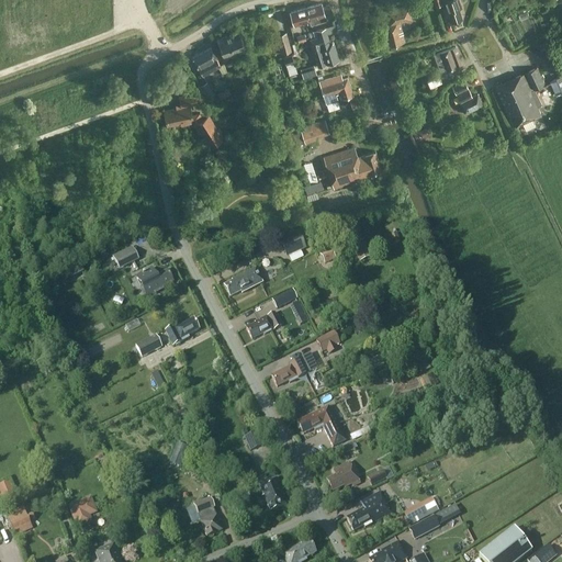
[(461,7),(458,0),(442,0),(446,7),(442,9),(446,17),(448,15),(451,22),(462,18),(458,8),(461,7)]
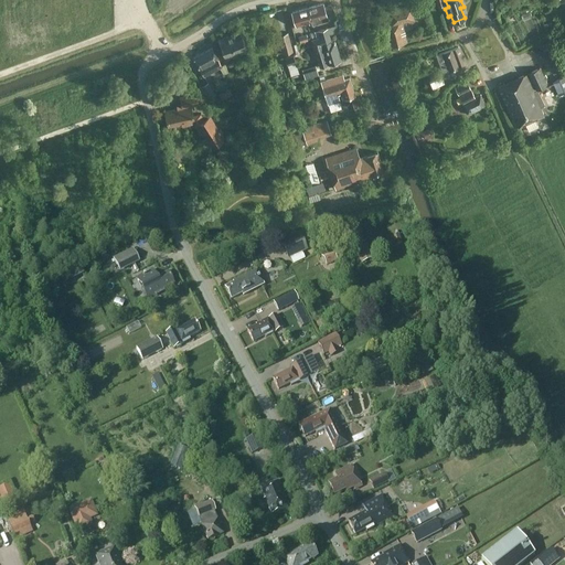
[(307,7),(311,21),(319,19),(320,22),(328,20),(322,2),(307,7)]
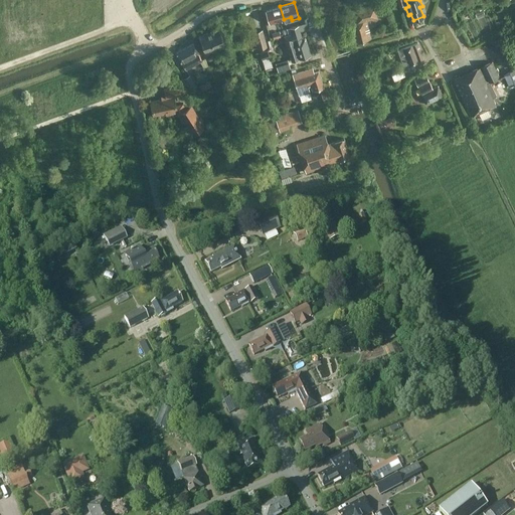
[(377,17),(374,5),(354,10),(357,22),(352,23),(356,41),(370,38),(366,20),(377,17)]
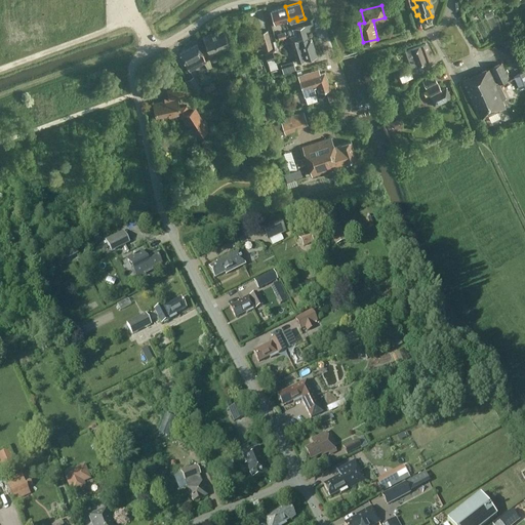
[(289,19),(285,6),(271,10),(274,24),(289,19)]
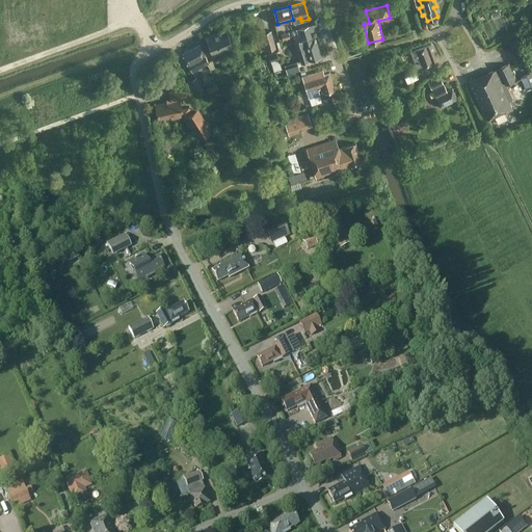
[(297,35),(309,32),(308,26),(296,29),(297,34),(297,35)]
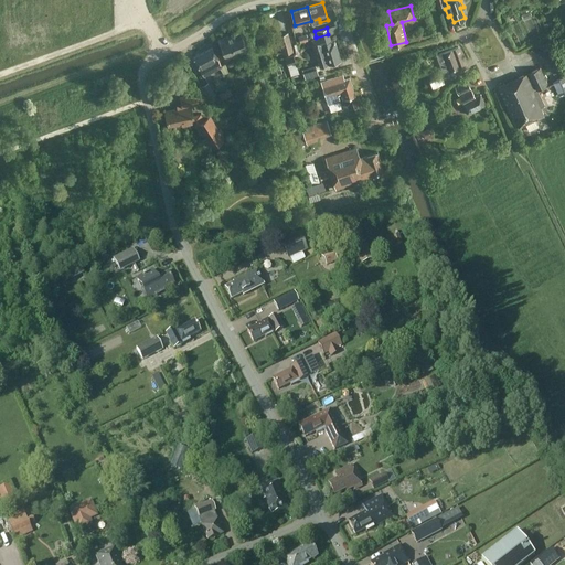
[(240,31),(228,35),(236,54),(247,51),(240,31)]
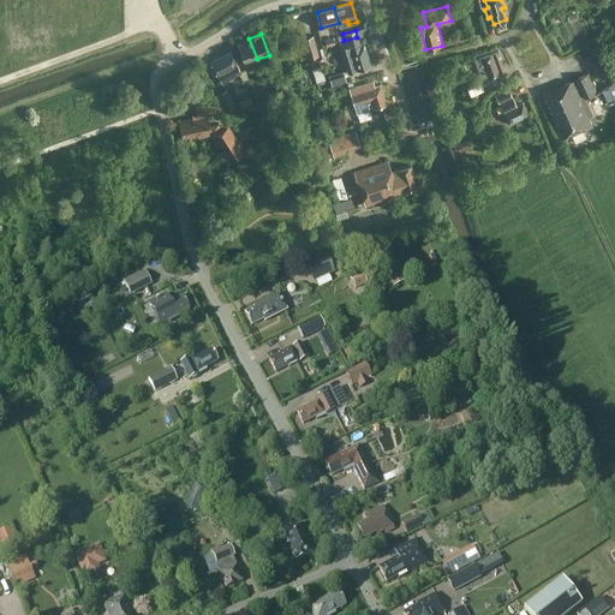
[(305,47),(309,58),(318,55),(312,35),(303,37),(305,47)]
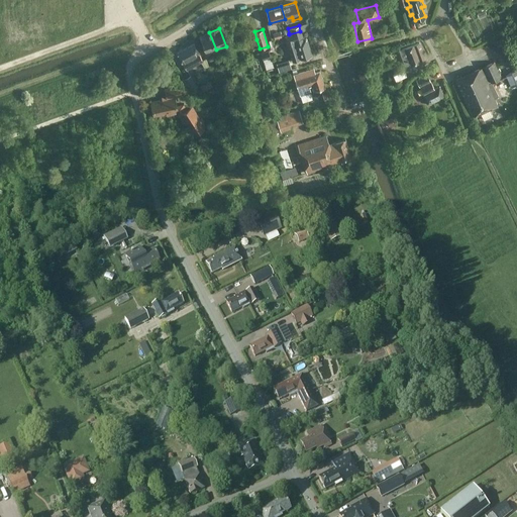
[(289,34),(285,35),(292,60),(293,61),(311,56),(305,35),(302,36),(300,31),(289,34)]
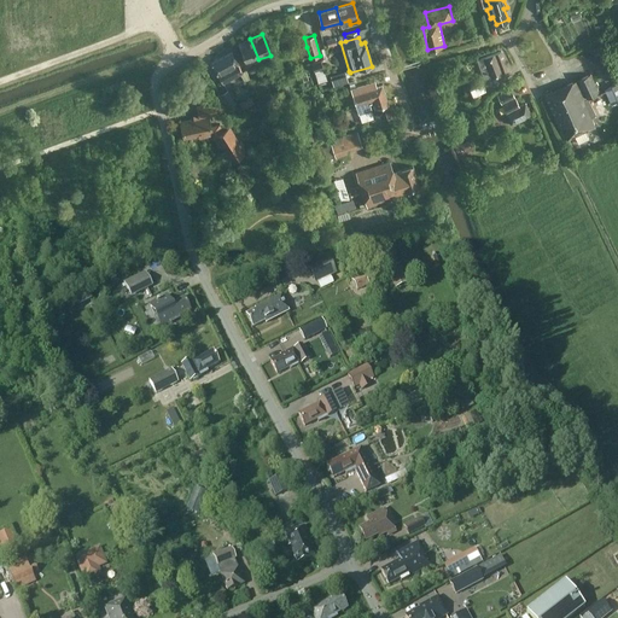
[(258,59),(250,39),(238,42),(246,64),(258,59)]
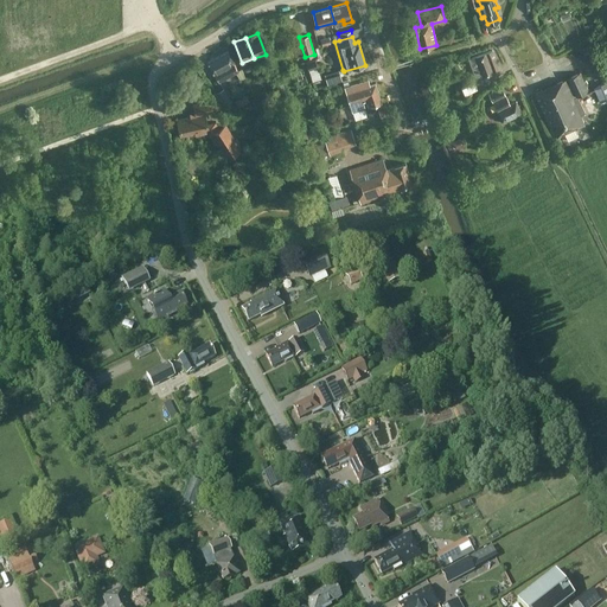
[(237,71),(228,51),(208,62),(218,81),(237,71)]
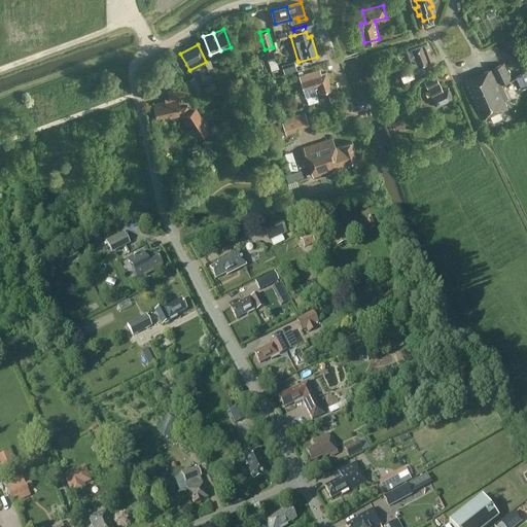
[(433,61),(427,44),(407,51),(413,69),(433,61)]
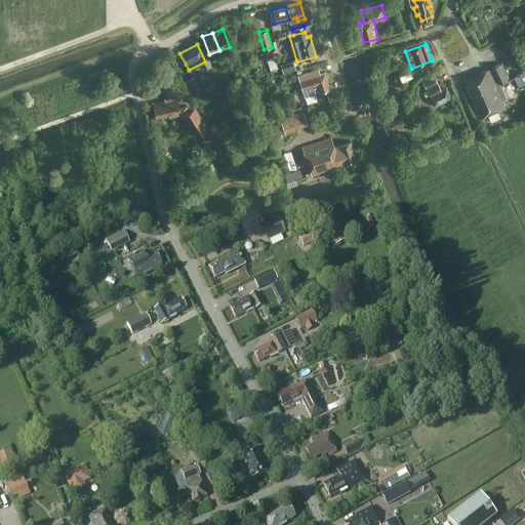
[(267,61),(274,57),(272,51),(265,53),(267,61)]
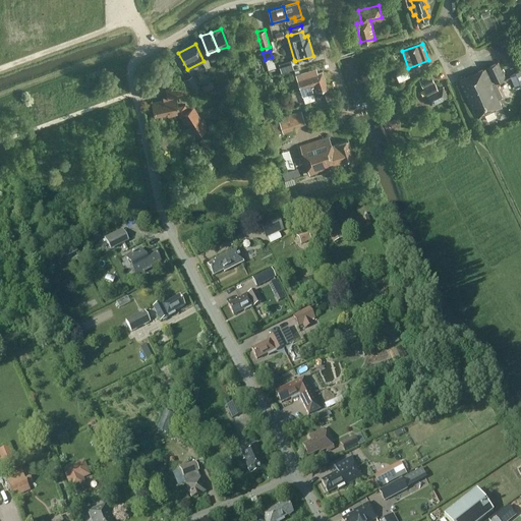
[(291,60),(279,64),(281,72),(293,68),(291,60)]
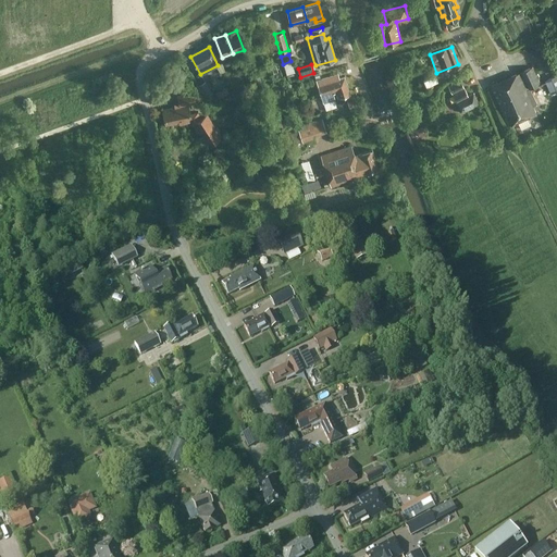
[(506,114),(511,125),(518,122),(521,130),(530,125),(527,118),(536,113),(532,104),(536,103),(529,88),(540,84),(532,67),(491,87),(504,115),(506,114)]
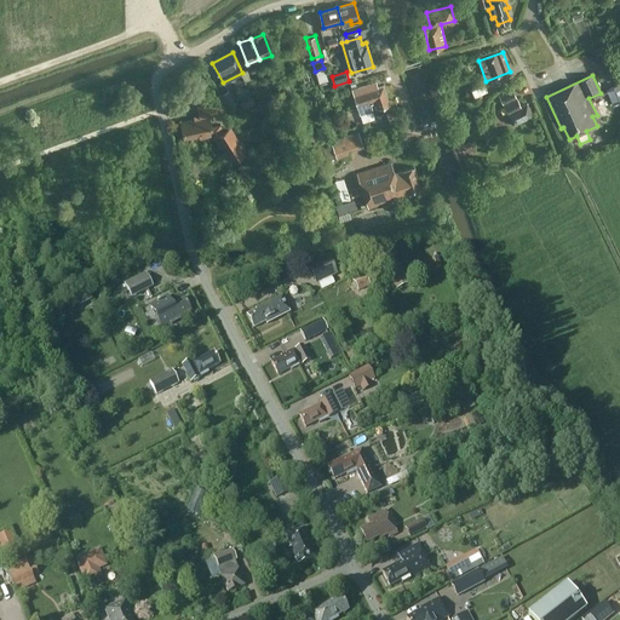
[(378,115),(380,115),(382,114),(383,113),(383,112),(384,109),(383,105),(389,104),(383,86),(378,87),(377,81),(351,90),(360,113),(372,109),(373,114),(375,114),(377,115),(378,115)]
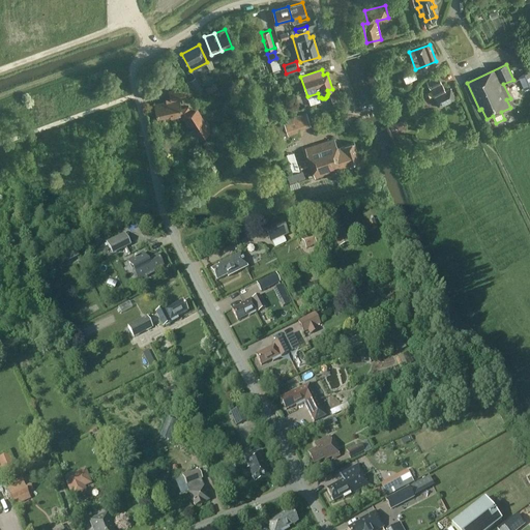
[(529,86),(529,70),(518,76),(524,89),(529,86)]
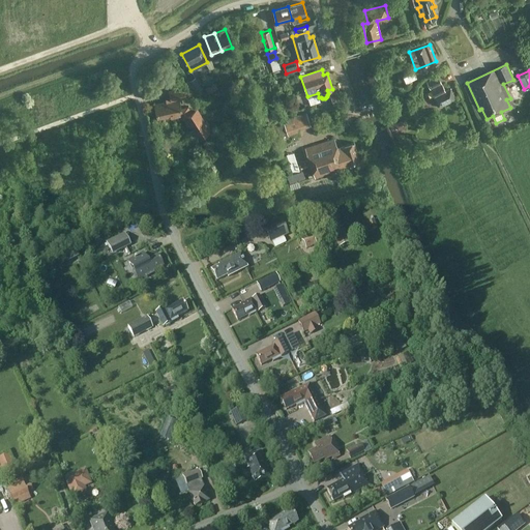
[(168,76),(153,80),(155,88),(170,85),(168,76)]
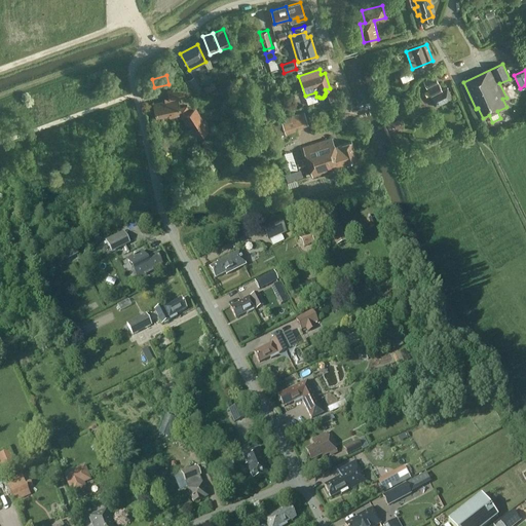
[(186,80),(194,95),(201,90),(193,76),(186,80)]
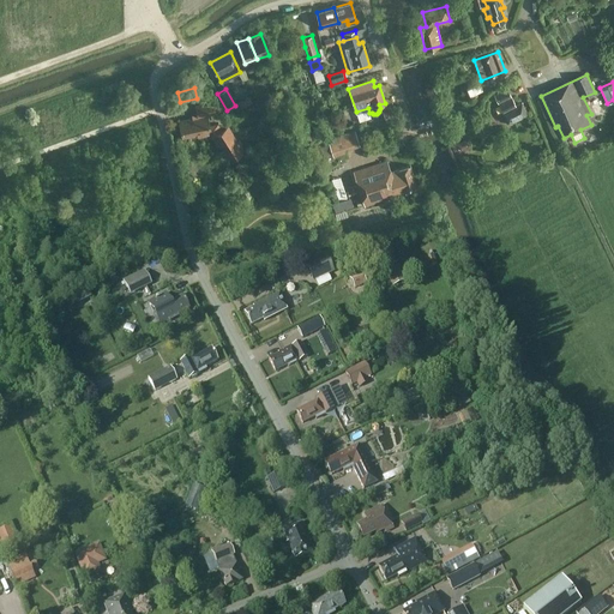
[(512,96),(507,98),(504,101),(498,103),(507,122),(527,113),(521,102),(517,104),(516,104),(512,96)]
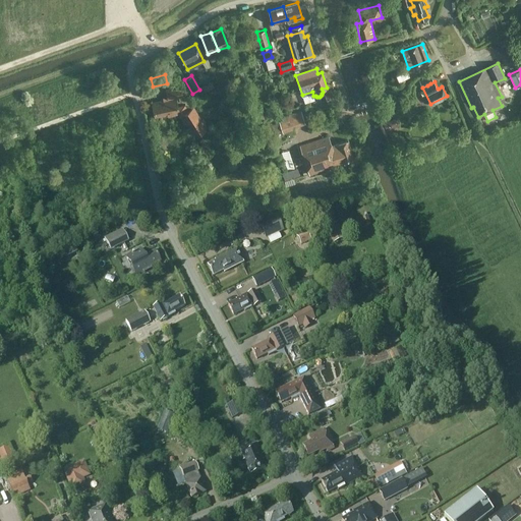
[(183,105),(177,107),(175,97),(182,96),(180,85),(165,89),(168,99),(152,102),(155,116),(170,113),(171,114),(180,112),(194,134),(197,132),(198,134),(205,130),(203,128),(206,127),(192,107),(187,110),(183,105)]
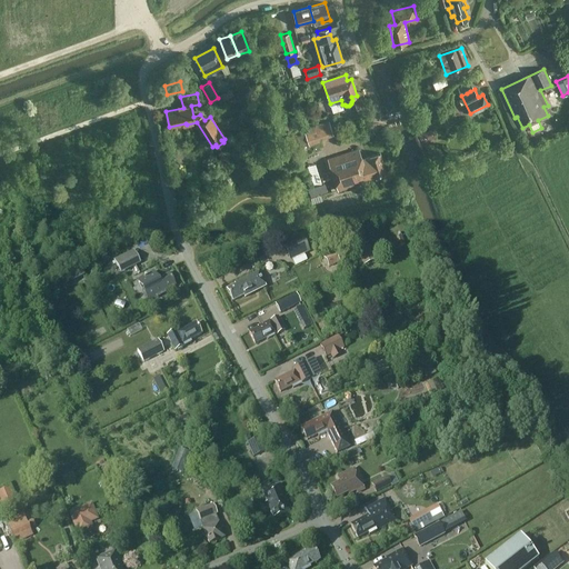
[(430,123),(427,115),(418,119),(421,127),(430,123)]
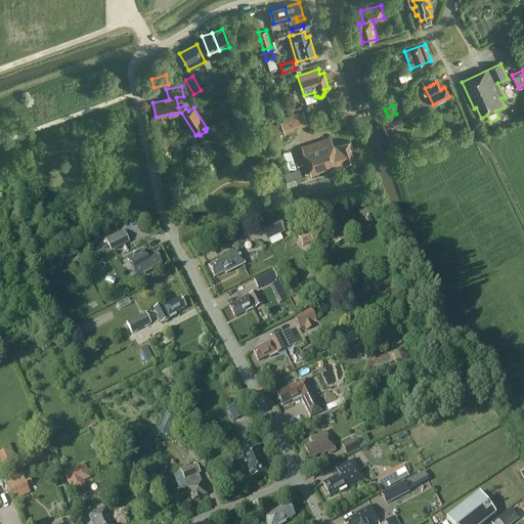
[(259,111),(257,118),(265,120),(267,114),(259,111)]
